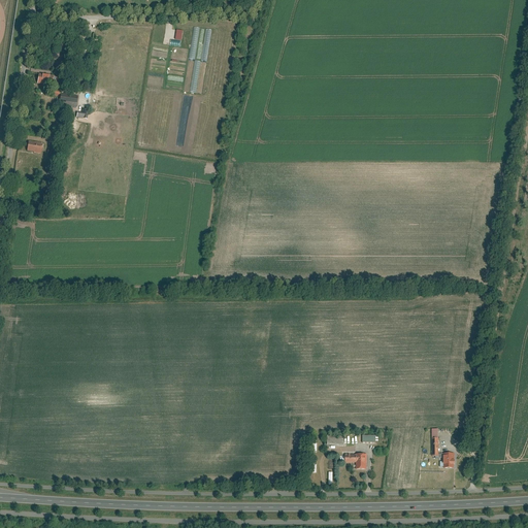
[(54,75),(38,72),(36,84),(52,86),(54,75)]
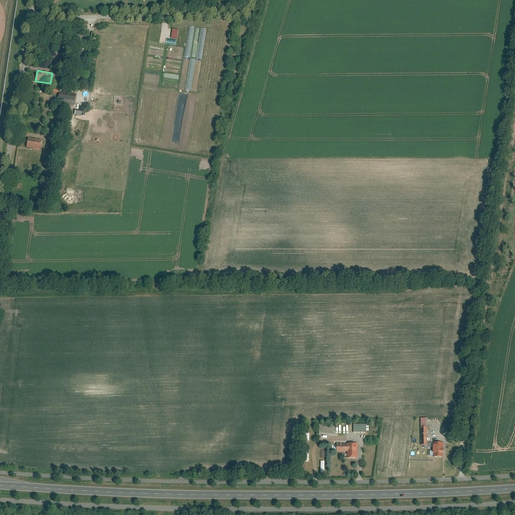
[(58,103),(75,106),(77,95),(60,93),(58,103)]
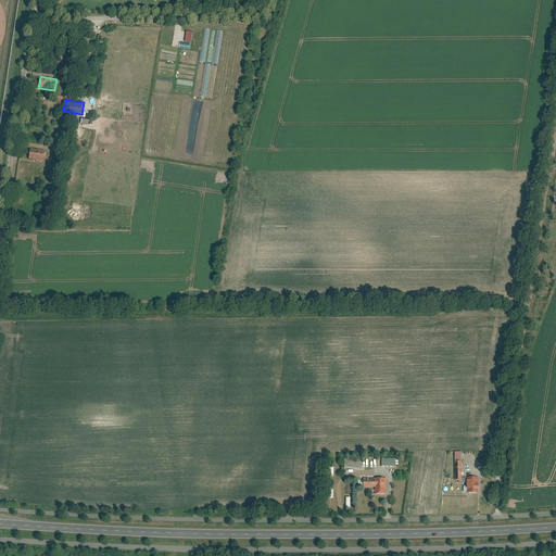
[(83,118),(81,124),(93,126),(95,116),(89,115),(89,119),(83,118)]
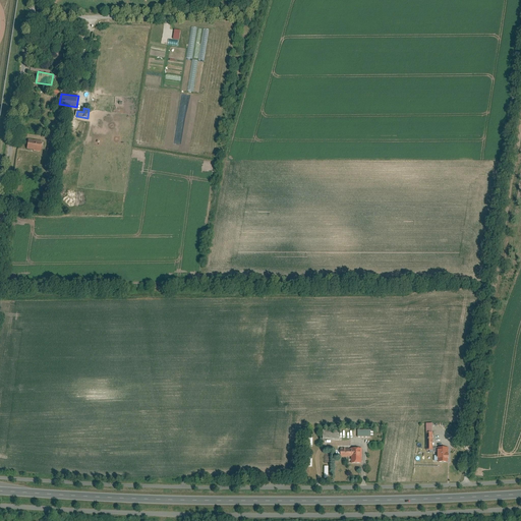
[(41,141),(27,139),(25,150),(40,152),(41,141)]
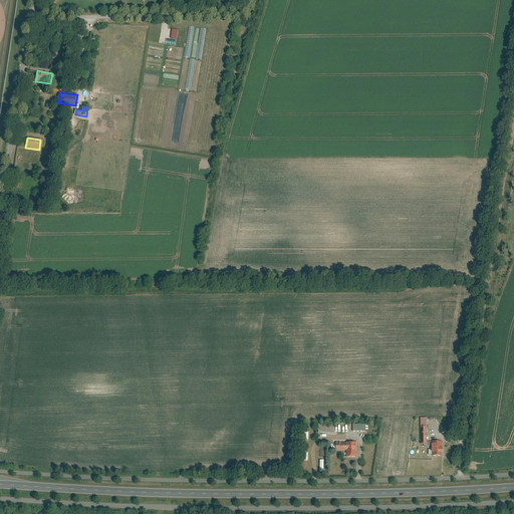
[(335,425),(318,424),(318,434),(335,434),(335,425)]
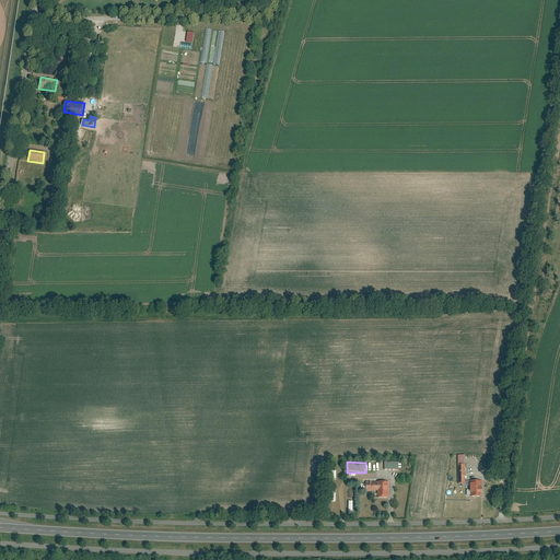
[(469,497),(480,497),(480,488),(481,488),(481,481),(469,481),(469,486),(469,497)]
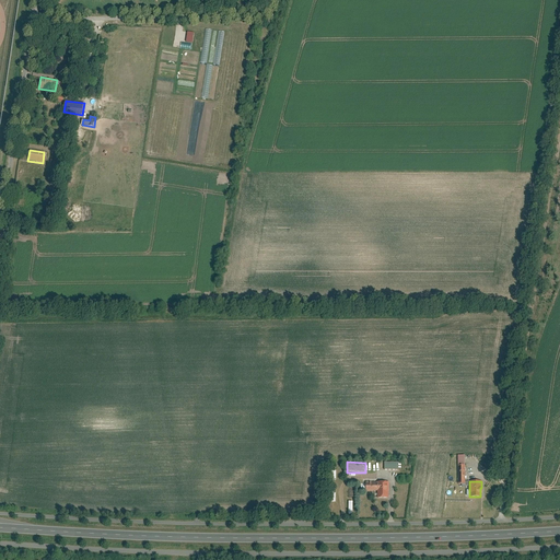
[(388,482),(365,482),(365,490),(377,490),(377,498),(387,498),(387,490),(388,490),(388,482)]
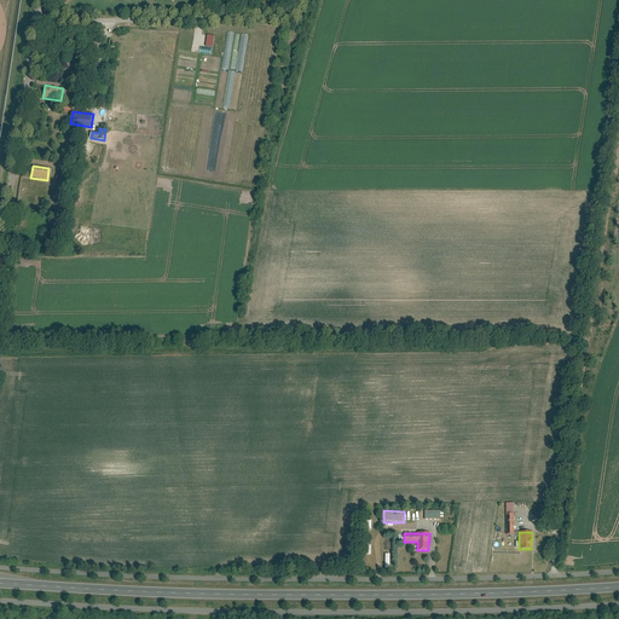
All buildings are outlined.
